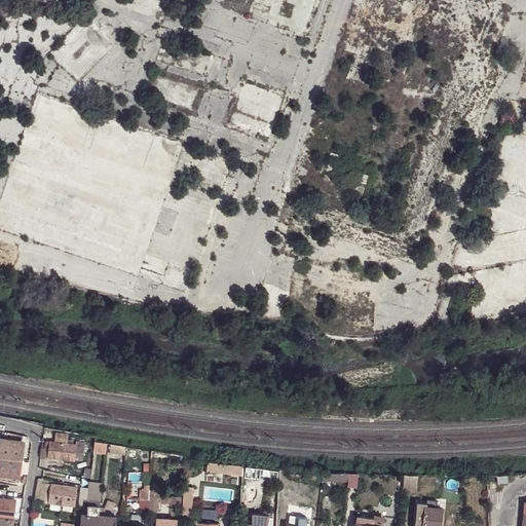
[(54,438),(49,438),(47,458),(74,461),(74,459),(81,460),(83,442),(76,441),(76,444),(73,444),(73,441),(68,440),(68,438),(67,438),(62,438),(62,437),(54,436),(54,438)]
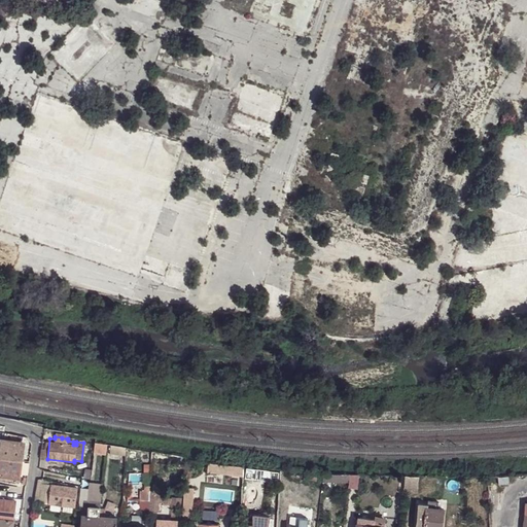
[(39,458),(47,459),(49,438),(41,437),(39,458)]
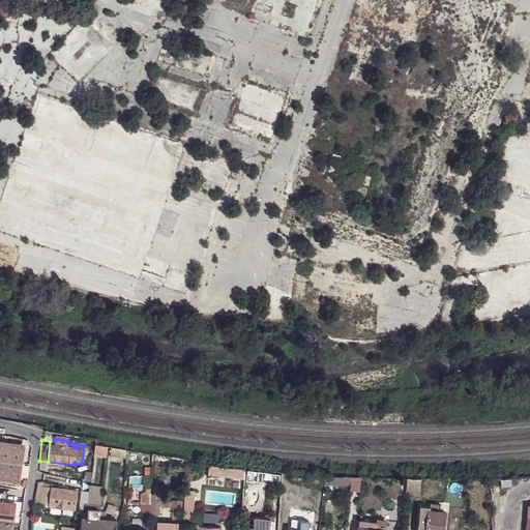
[(0,445),(0,446),(0,463),(22,466),(24,448),(0,445)]
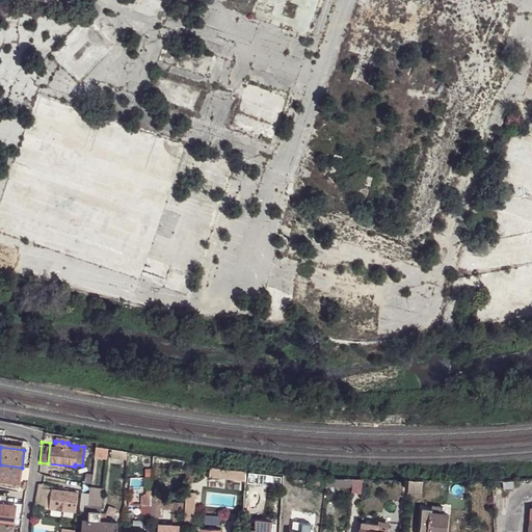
[(110,450),(110,459),(123,460),(124,452),(110,450)]
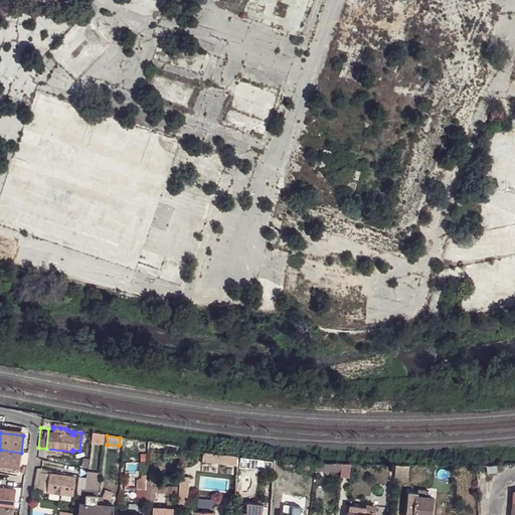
[(21,453),(0,450),(0,470),(18,472),(21,453)]
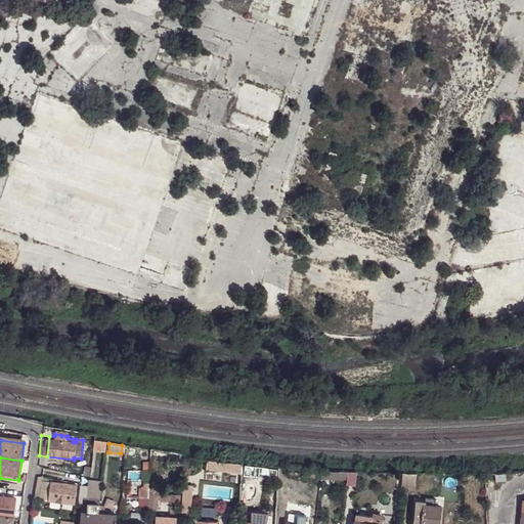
[(243,463),(208,459),(207,467),(243,471),(243,463)]
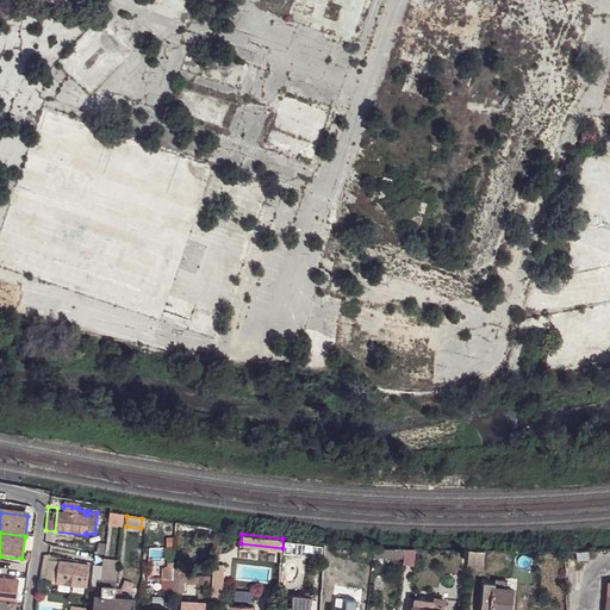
[(315,542),(304,541),(303,549),(313,551),(315,542)]
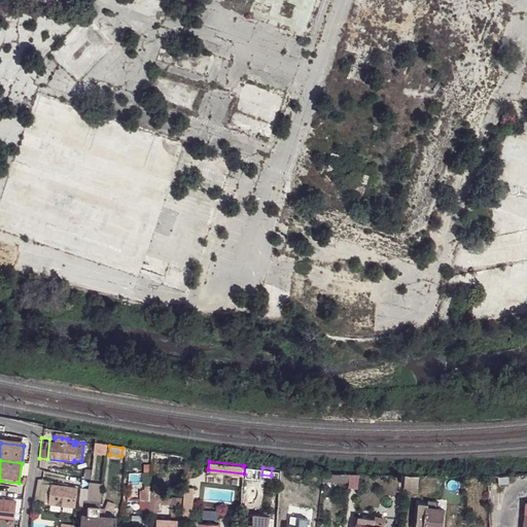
[(357,488),(358,475),(349,473),(348,487),(357,488)]
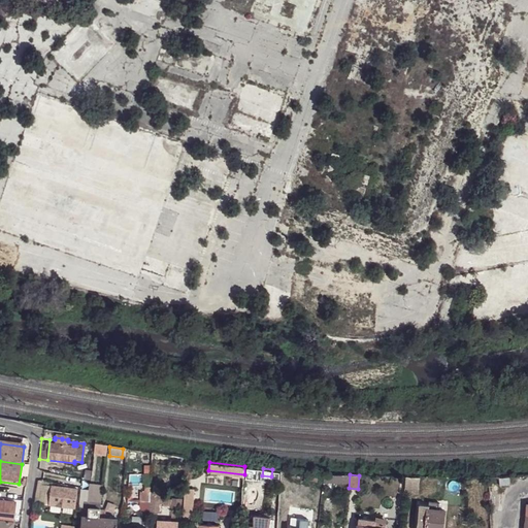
[(418,494),(420,476),(404,476),(403,492),(418,494)]
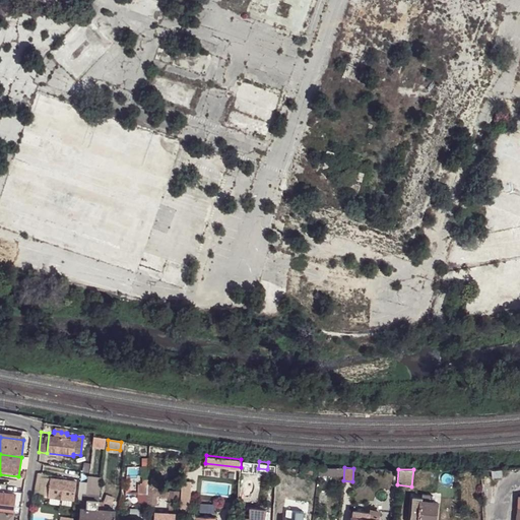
[(34,494),(48,496),(49,478),(36,476),(34,494)]
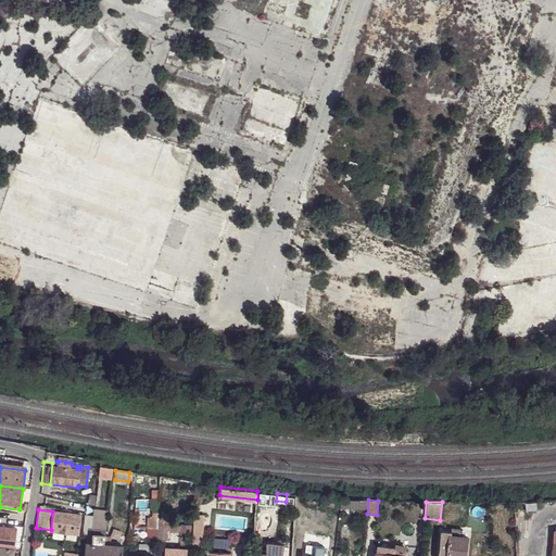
[(95,517),(93,529),(105,530),(106,510),(95,510),(95,517)]
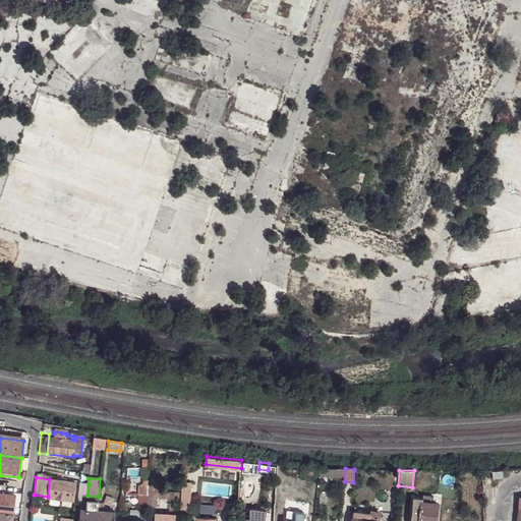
[(49,479),(48,497),(73,501),(75,482),(49,479)]
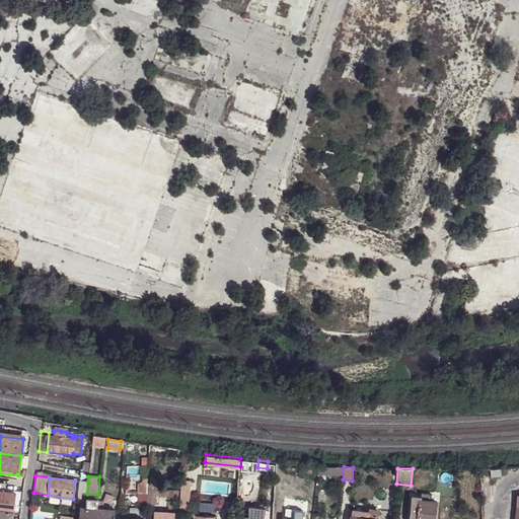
[(188,511),(188,507),(191,507),(193,478),(183,478),(182,499),(181,499),(181,510),(188,511)]
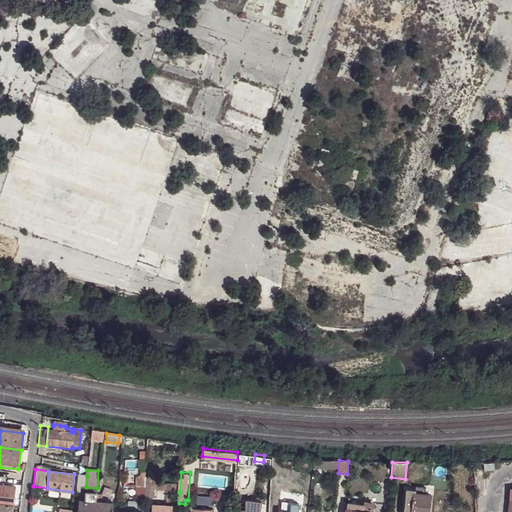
[(97,488),(86,487),(87,476),(78,476),(76,492),(86,493),(96,494),(97,488)]
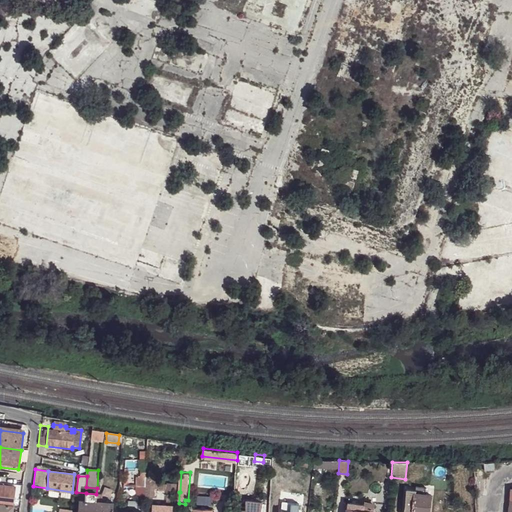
[(145,487),(144,497),(154,498),(154,488),(158,489),(158,479),(145,478),(145,487)]
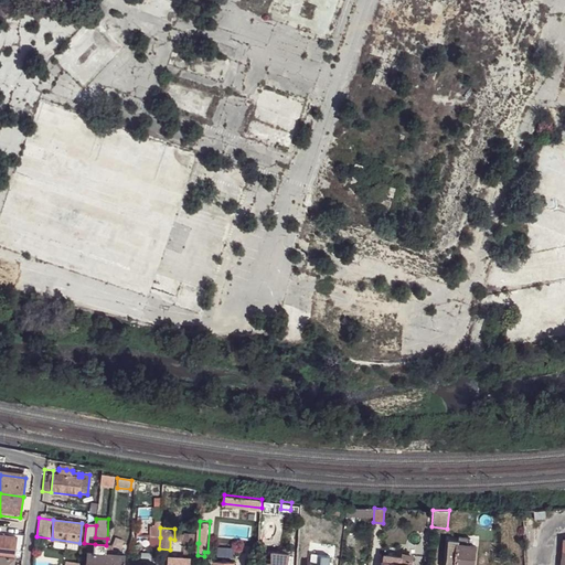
[(184,534),(183,544),(195,545),(196,535),(184,534)]
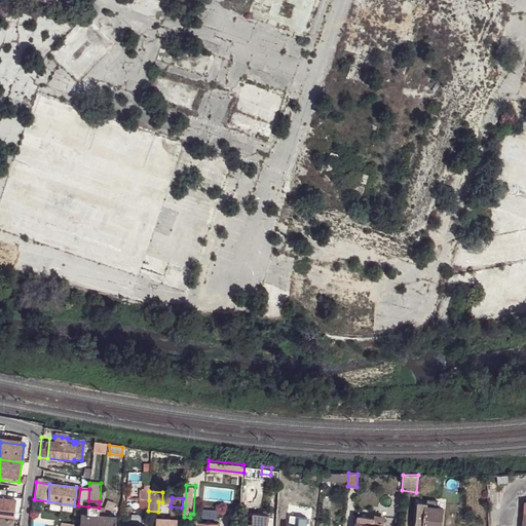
[(0,520),(13,522),(15,502),(0,499),(0,520)]
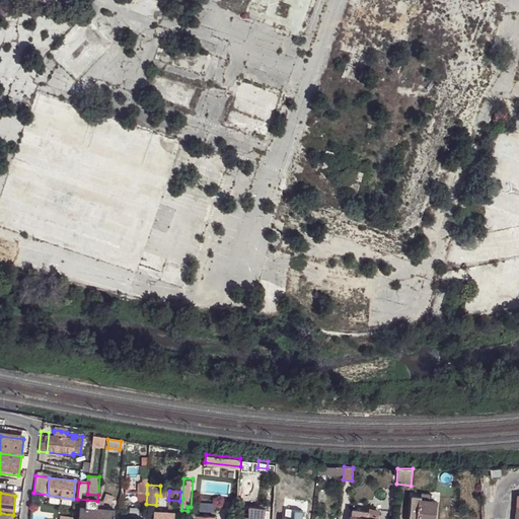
[(139,494),(137,494),(137,504),(146,504),(147,494),(144,494),(139,494)]
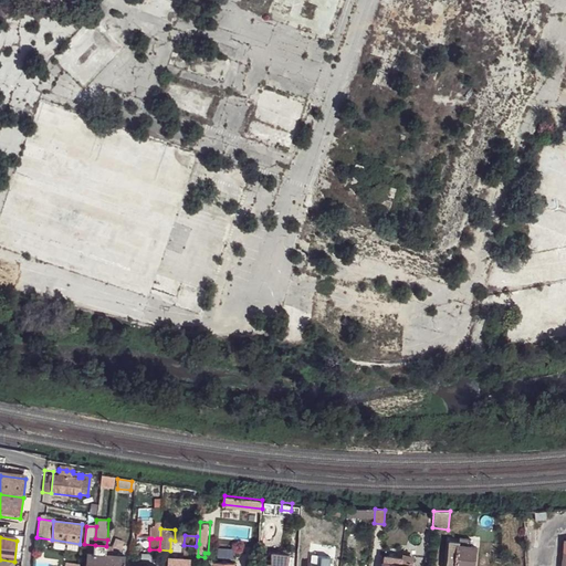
[(456,565),(458,545),(459,546),(459,543),(449,541),(446,565),(456,565)]
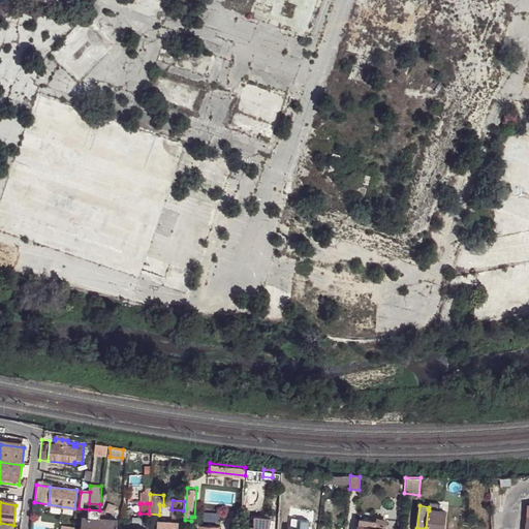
[(82,518),(80,528),(97,528),(99,520),(99,510),(89,509),(89,519),(82,518)]
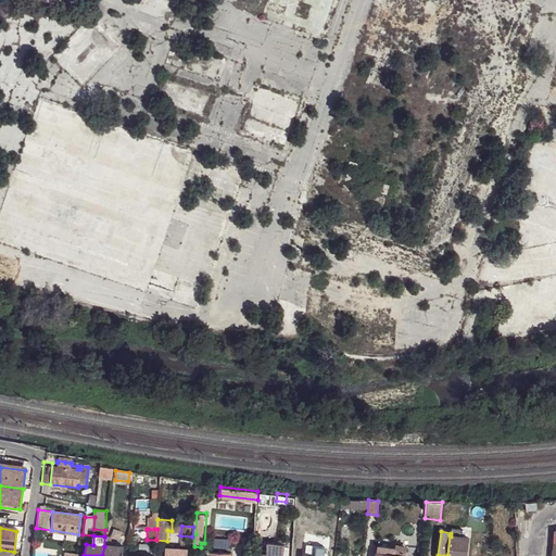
[(465,555),(468,538),(462,538),(451,536),(450,535),(447,555),(465,555)]
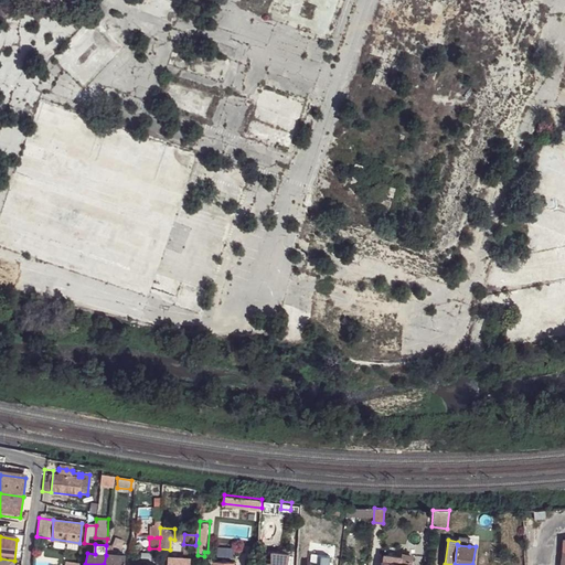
[(288,564),(290,553),(273,551),(273,558),(272,564),(288,564)]
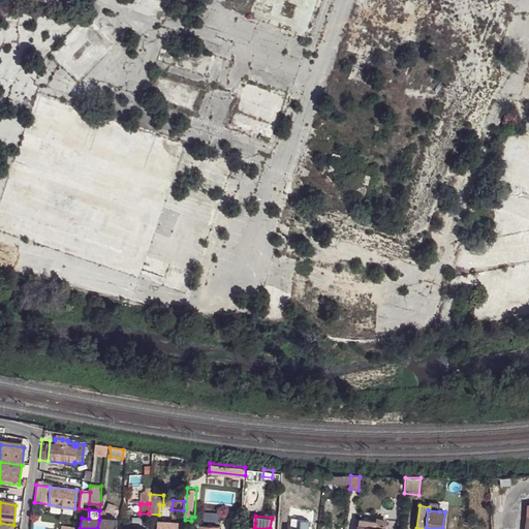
[(308,528),(309,520),(291,518),(290,528),(297,528),(308,528)]
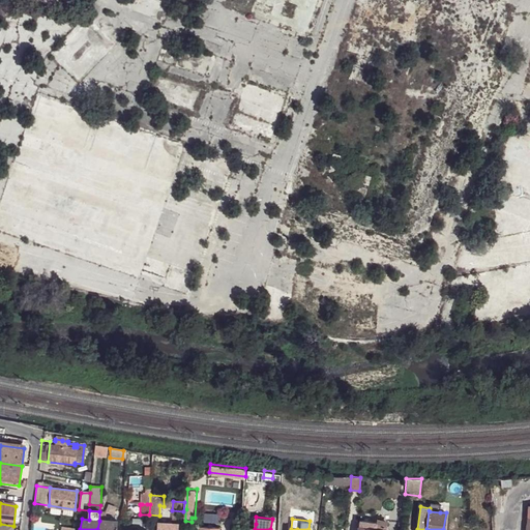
[(386,529),(387,529),(376,528),(377,522),(360,520),(358,529),(386,529)]
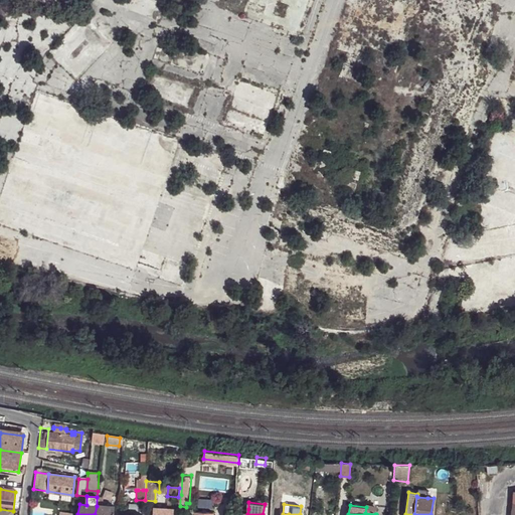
[(97,506),(95,514),(113,514),(114,507),(97,506)]
